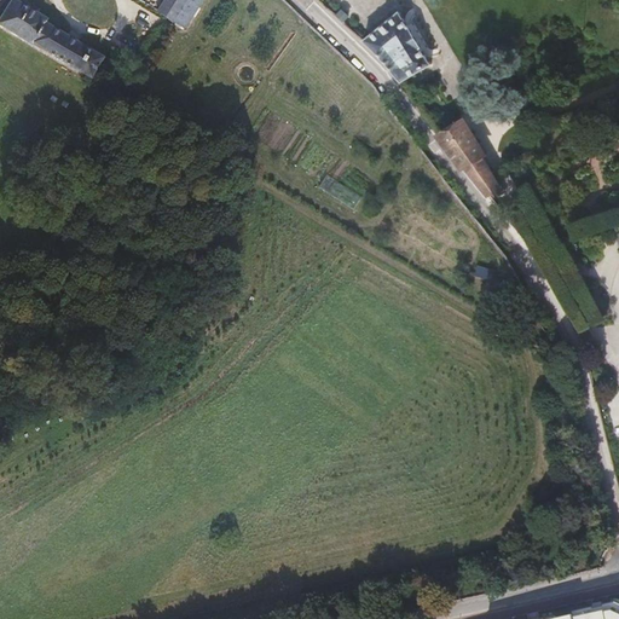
[(47,17),(18,0),(11,0),(0,19),(0,22),(33,42),(34,41),(91,75),(103,56),(63,32),(46,21),(47,17)]
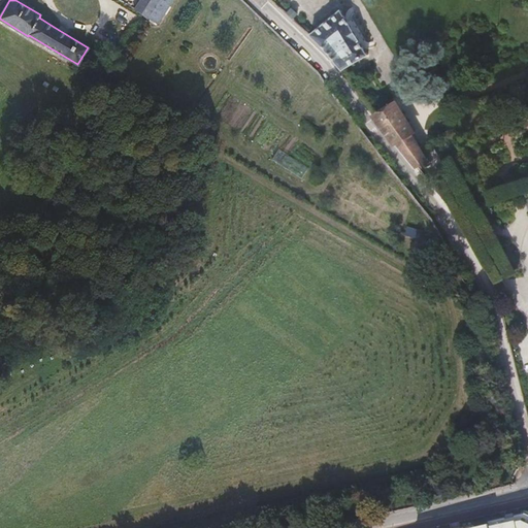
[(139,0),(134,9),(158,24),(173,0),(139,0)]
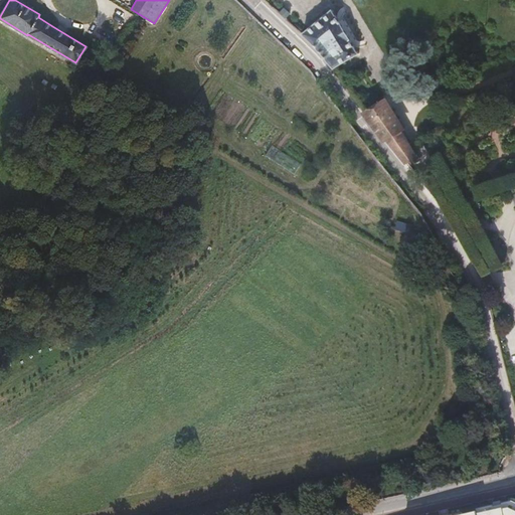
[(280,14),(285,19),(289,15),(283,9),(280,14)]
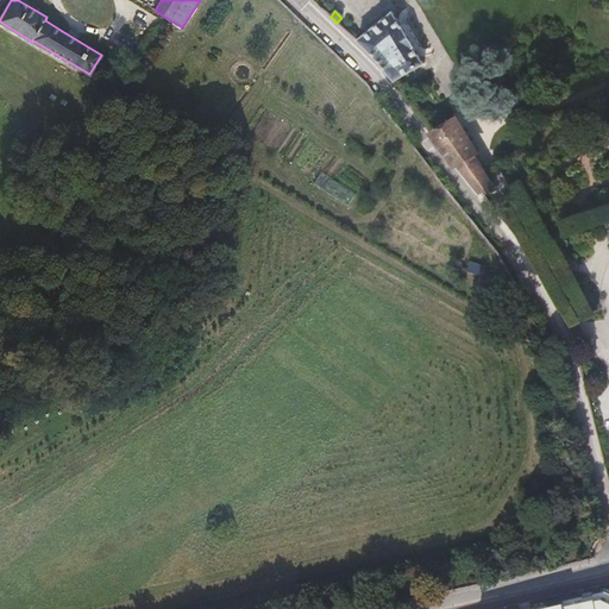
[(375,58),(394,81),(422,63),(391,12),(357,41),(368,51),(375,58)]
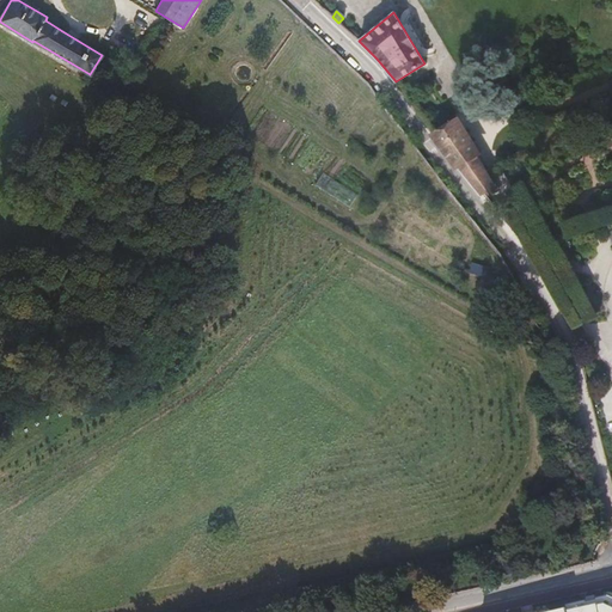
[(436,135),(481,193),(491,184),(453,121),(436,135)]
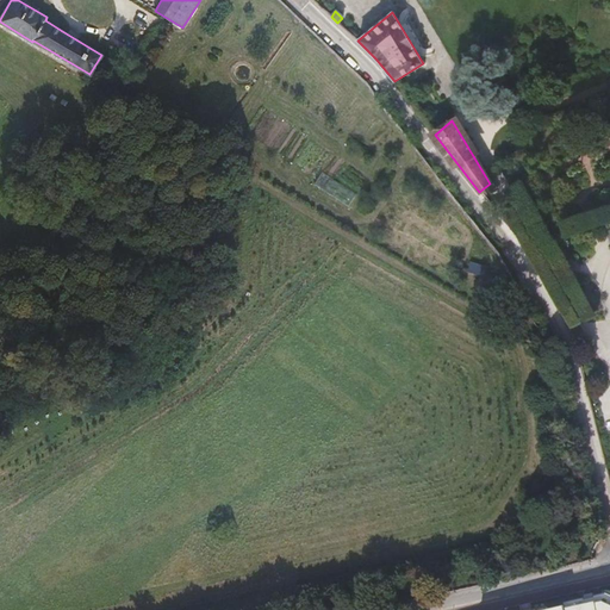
[(609,218),(599,222),(609,251),(609,218)]
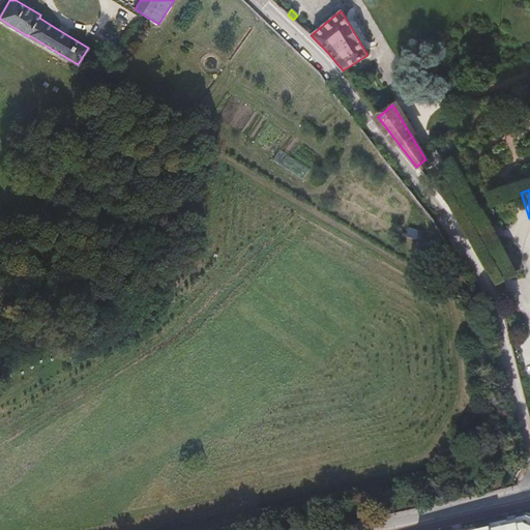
[(424,232),(409,229),(407,237),(422,241),(424,232)]
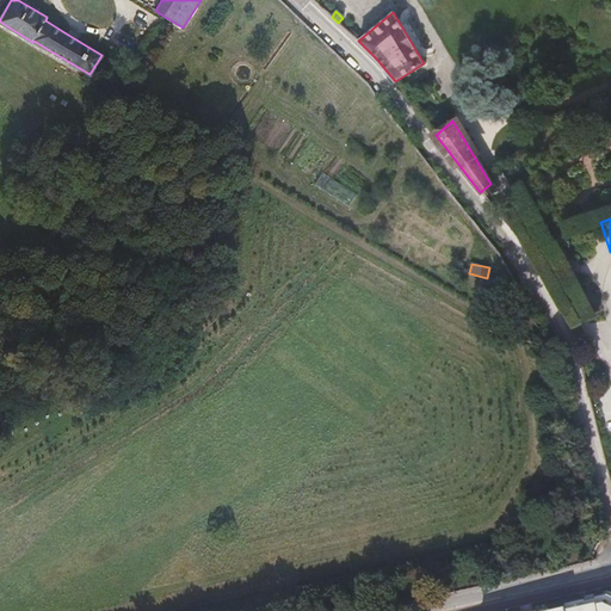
[(547,381),(555,378),(551,366),(543,369),(547,381)]
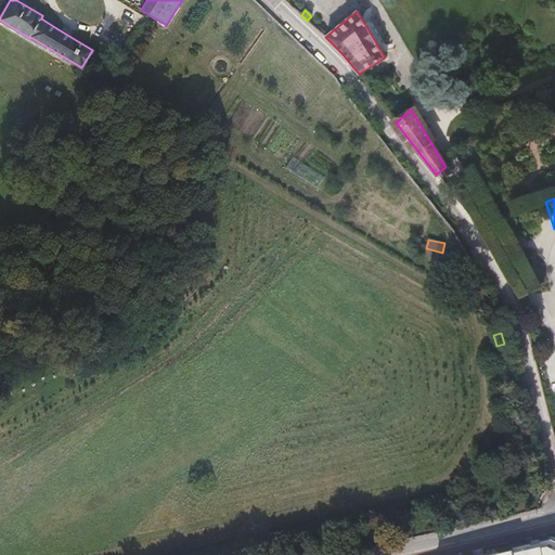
[(554,554),(554,540),(515,549),(491,554),(554,554)]
